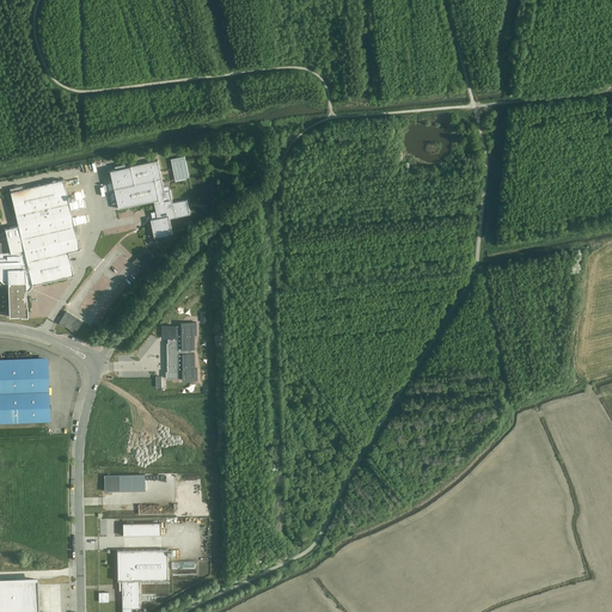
[(173,171),(181,170),(181,173),(188,172),(184,155),(171,158),(173,171)]
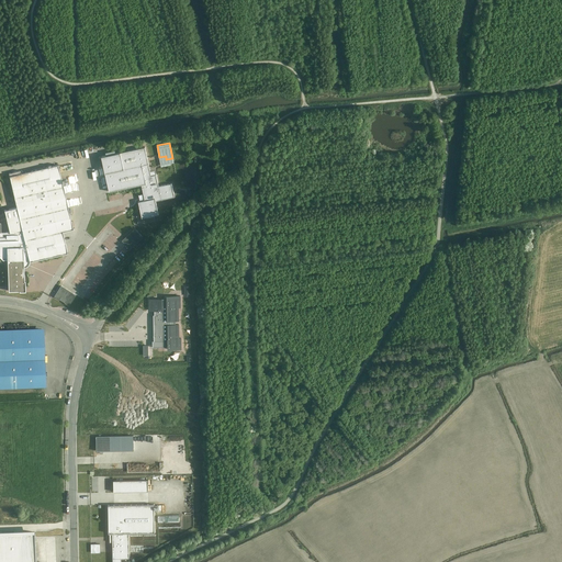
[(145,148),(101,158),(104,175),(109,193),(142,186),(144,195),(138,197),(141,202),(138,203),(142,220),(158,215),(156,202),(175,198),(172,184),(159,188),(156,176),(155,172),(150,172),(145,148)]
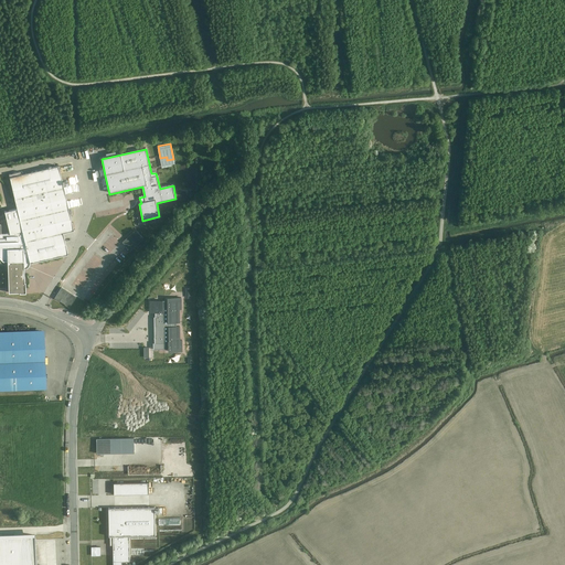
[(0,263),(1,264),(3,263),(8,263),(9,295),(20,294),(20,295),(27,295),(25,284),(24,269),(27,269),(29,268),(30,266),(30,265),(68,256),(64,234),(75,232),(60,167),(21,176),(21,172),(9,174),(18,210),(4,212),(10,234),(1,234),(1,224),(0,224),(0,263)]
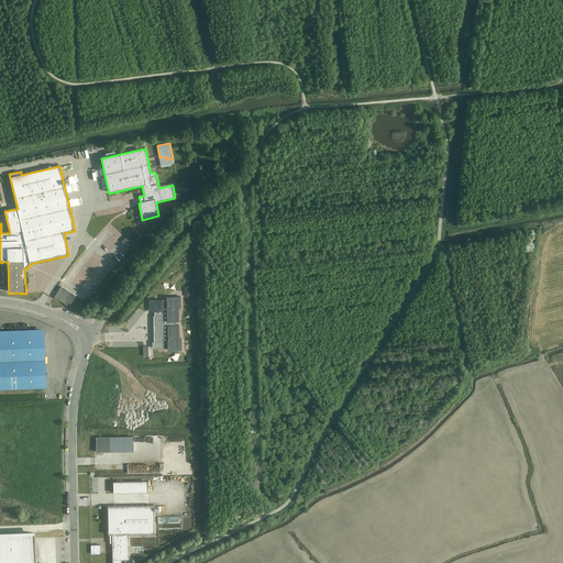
[(122,242),(130,251),(143,239),(135,230),(122,242)]
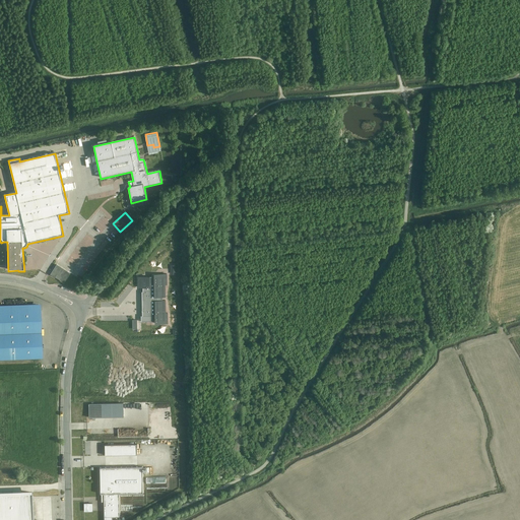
[(63,284),(70,274),(55,265),(49,275),(63,284)]
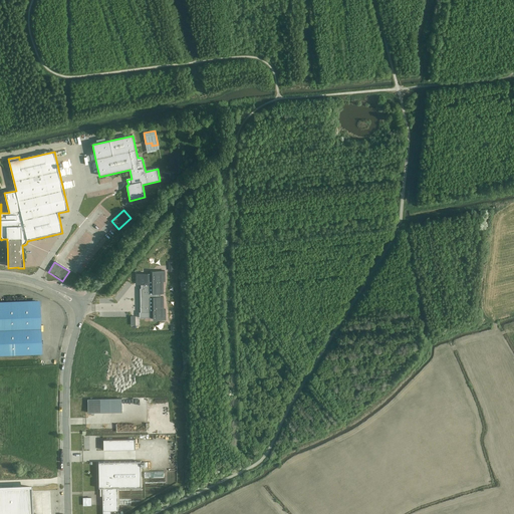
[(142,289),(141,289),(141,311),(140,311),(140,317),(154,316),(154,319),(166,319),(166,309),(164,309),(164,296),(162,296),(161,292),(164,292),(163,280),(165,280),(165,270),(152,271),(152,273),(138,273),(138,283),(142,283),(142,289)]
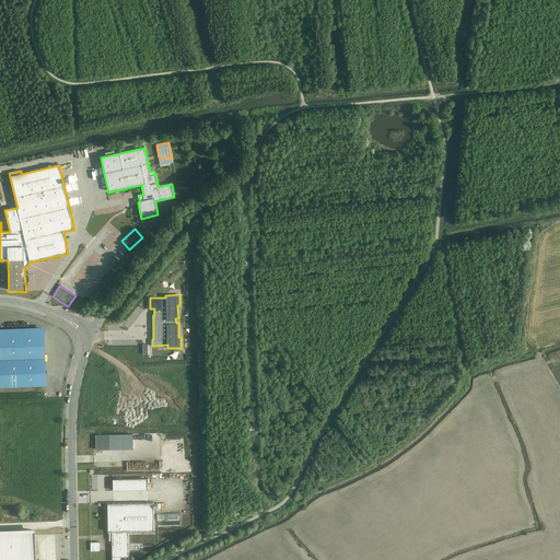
[(0,331),(0,386),(44,385),(42,330),(0,331)]
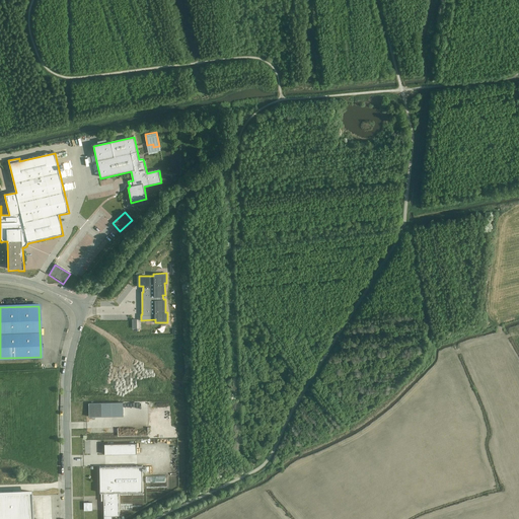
[(135,442),(102,443),(102,453),(135,452),(135,442)]
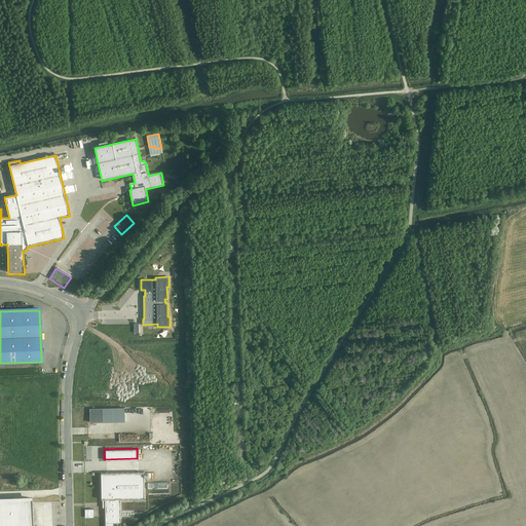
[(102,492),(102,493),(102,499),(103,499),(105,499),(105,503),(105,506),(105,508),(106,525),(105,525),(113,525),(113,523),(121,522),(120,498),(145,498),(144,472),(101,473),(102,479),(101,479),(101,480),(102,480),(102,492)]
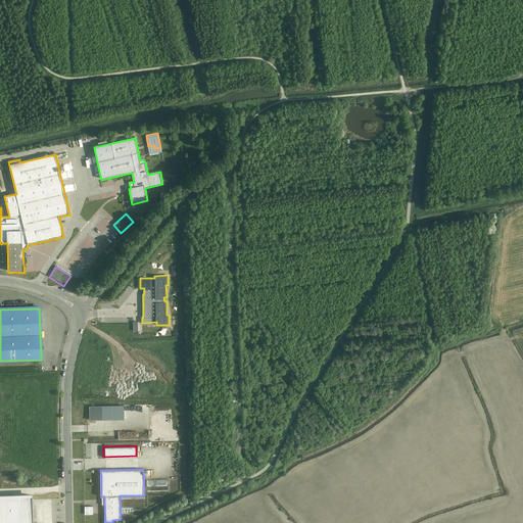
[(59,522),(59,493),(0,494),(0,522),(59,522)]
